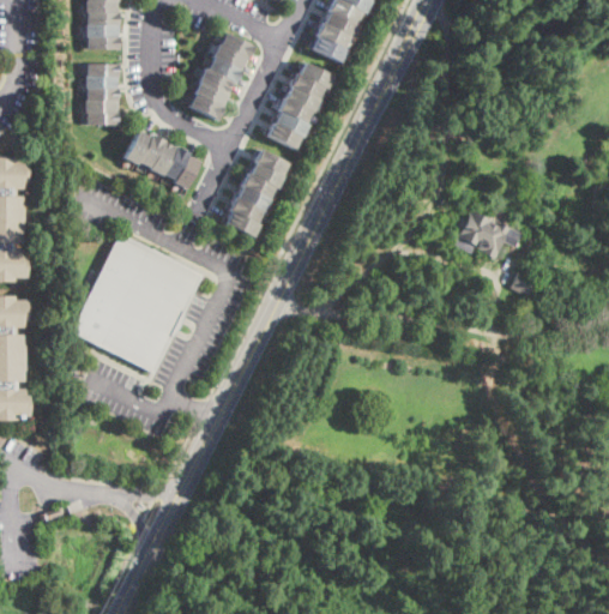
[(89,10),(89,0),(119,0),(119,11),(89,10)]
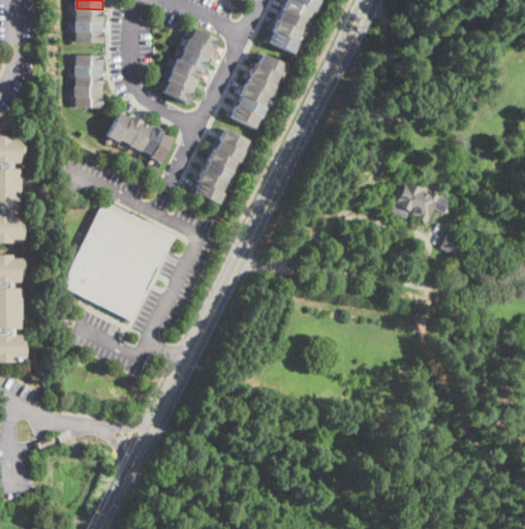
[(289,0),(313,9),(310,20),(284,8),(287,0),(289,0)]
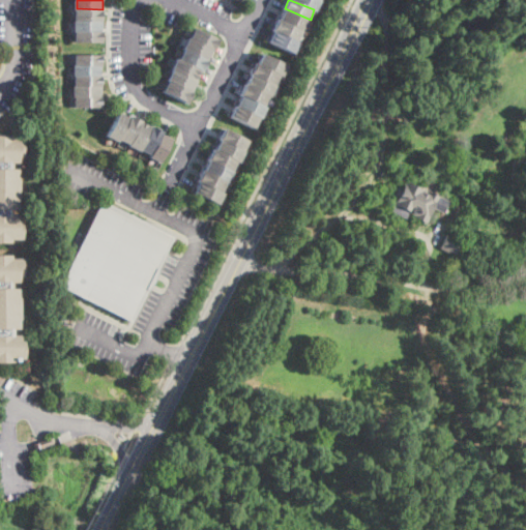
[(321,0),(317,11),(314,9),(290,0),(321,0)]
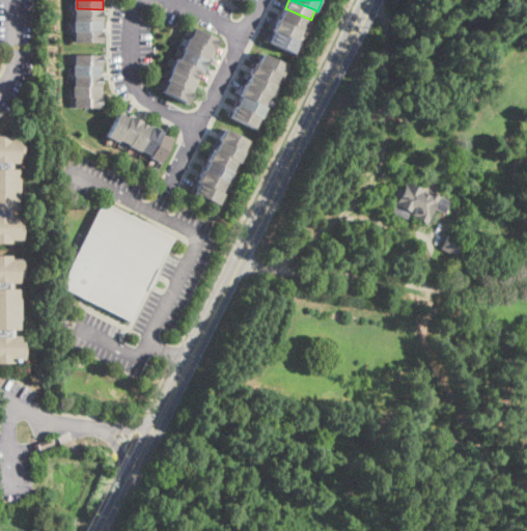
[(78,20),(78,12),(75,12),(75,8),(77,8),(103,9),(107,9),(106,21),(104,21),(78,20)]
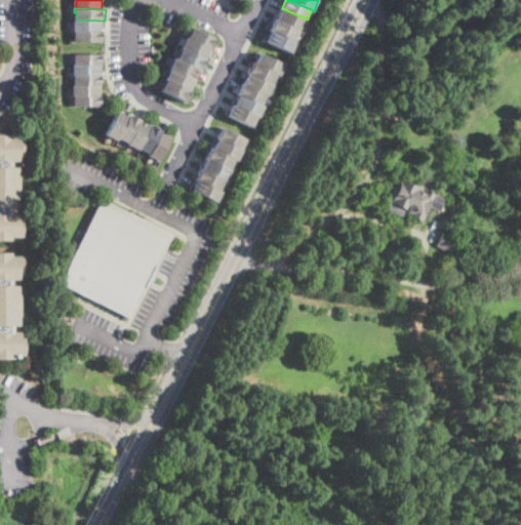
[(308,19),(303,32),(302,31),(277,19),(282,8),(308,19)]
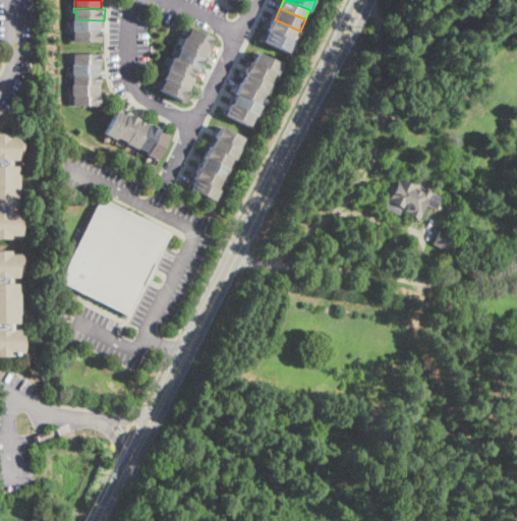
[(76,30),(76,19),(102,20),(102,30),(76,30)]
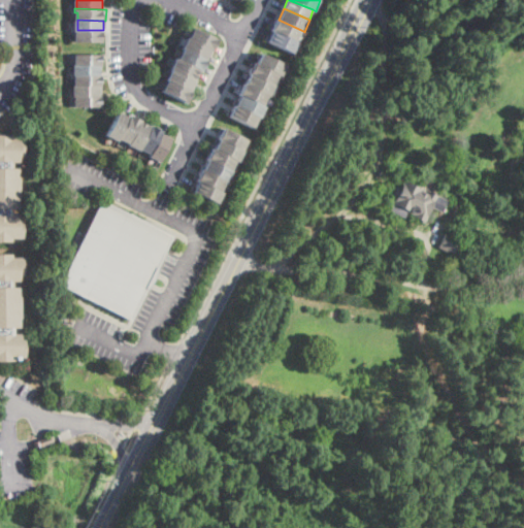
[(274,32),(272,31),(277,20),(279,20),(303,31),(298,41),(274,32)]
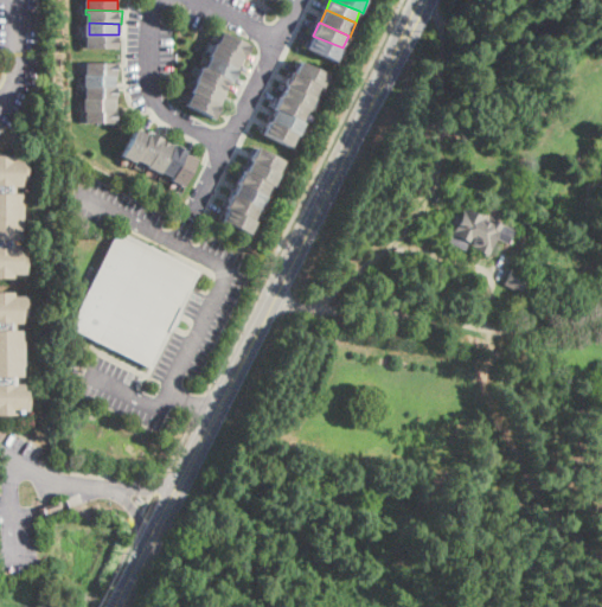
[(224,32),(253,45),(247,58),(247,57),(218,44),(224,32)]
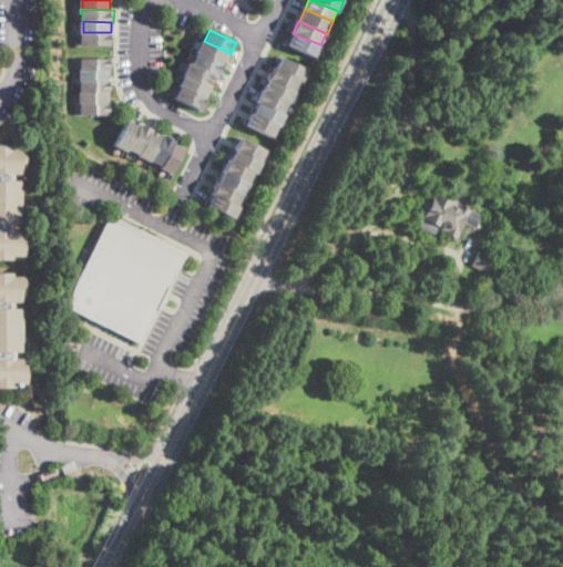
[(111,32),(114,33),(114,45),(83,44),(83,37),(82,37),(82,32),(83,32),(111,32)]
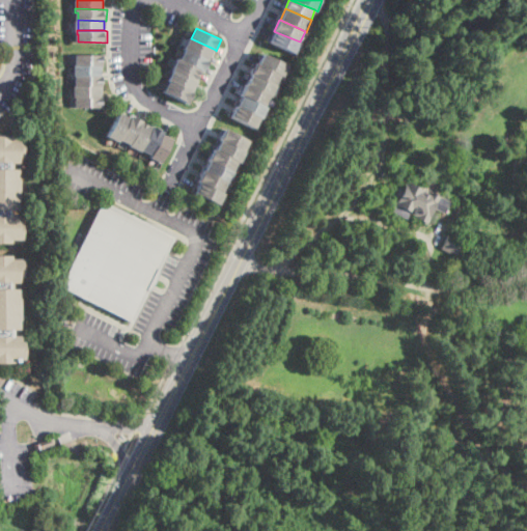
[(300,42),(301,42),(297,54),(271,44),(276,32),(300,42)]
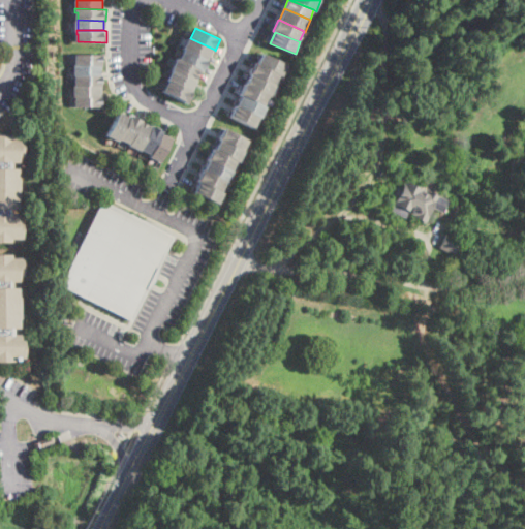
[(184,49),(184,48),(189,38),(190,38),(215,50),(210,61),(184,49)]
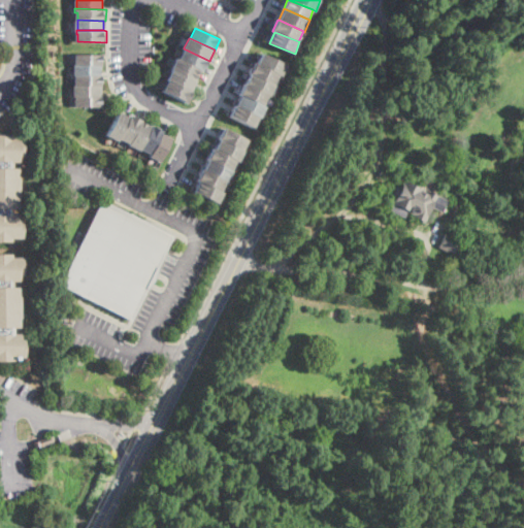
[(178,60),(184,48),(209,61),(203,71),(201,70),(178,60)]
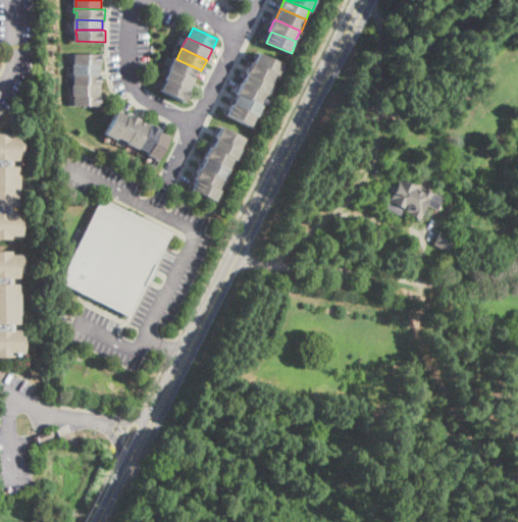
[(260,53),(285,64),(278,75),(277,73),(255,63),(260,53)]
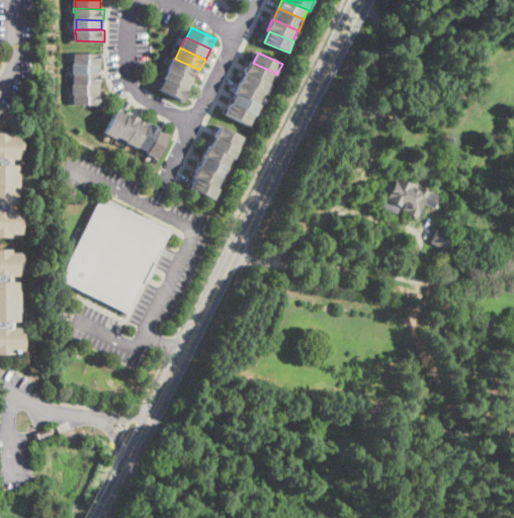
[(77,63),(77,57),(73,57),(73,54),(103,54),(103,56),(103,58),(103,64),(101,64),(77,63)]
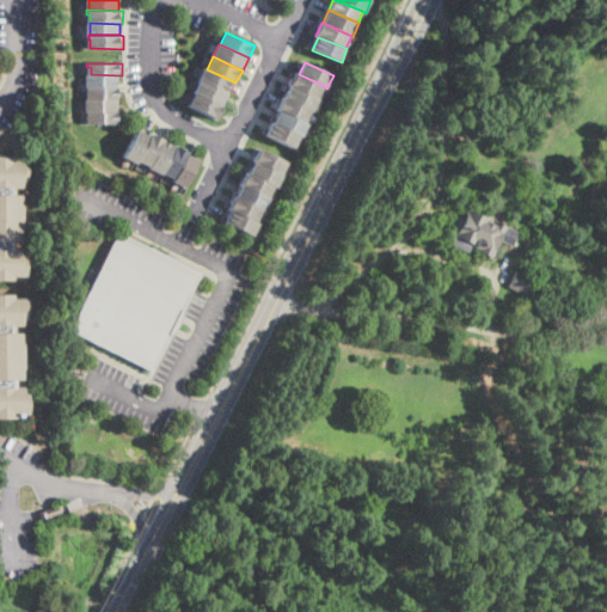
[(233,81),(227,93),(201,81),(200,80),(206,68),(207,69),(233,81)]
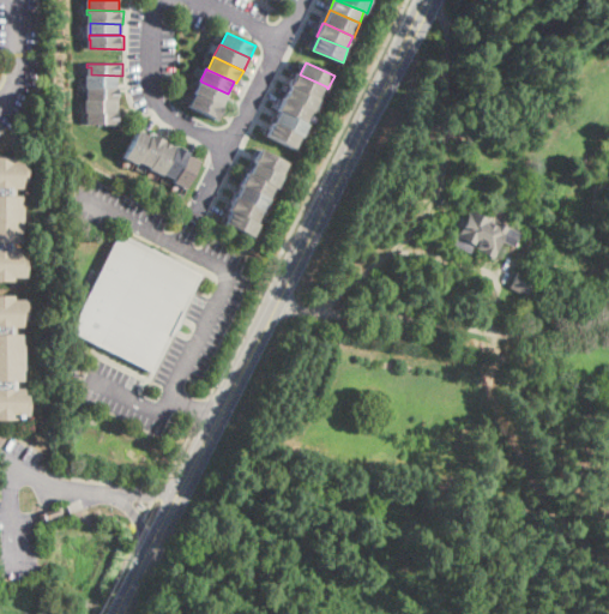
[(293,86),(291,86),(297,73),(300,74),(326,86),(320,100),(293,86)]
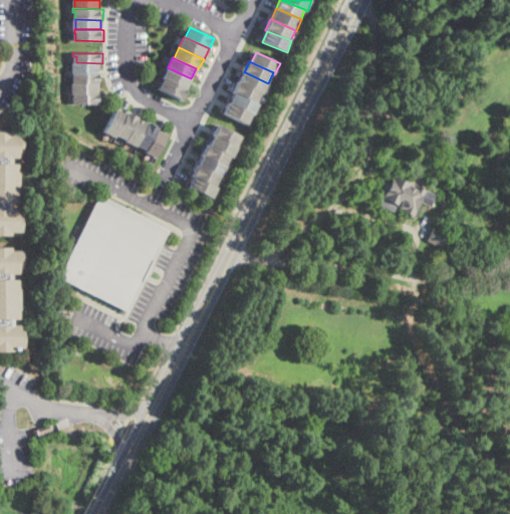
[(73,72),(74,62),(76,62),(100,63),(99,73),(73,72)]
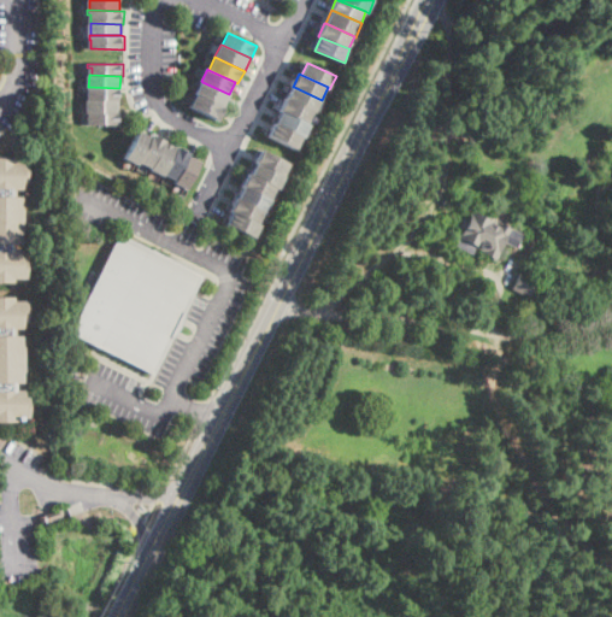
[(229,94),(231,94),(225,106),(198,94),(196,94),(202,82),(229,94)]
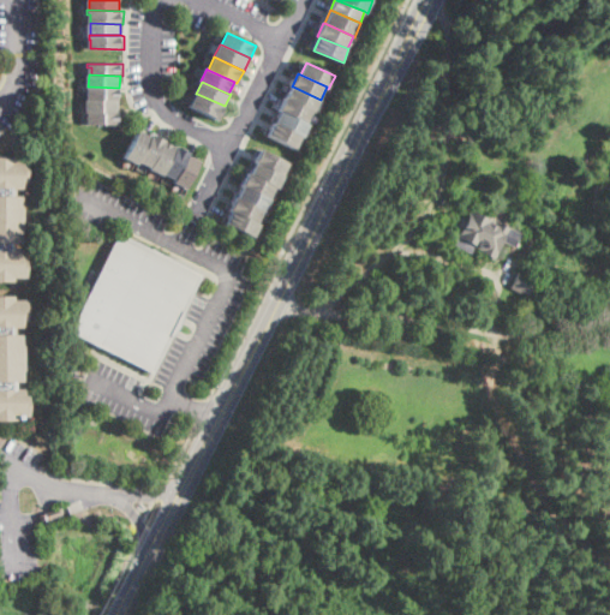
[(90,101),(91,90),(87,90),(87,87),(88,87),(119,88),(123,88),(123,101),(119,101),(90,101)]
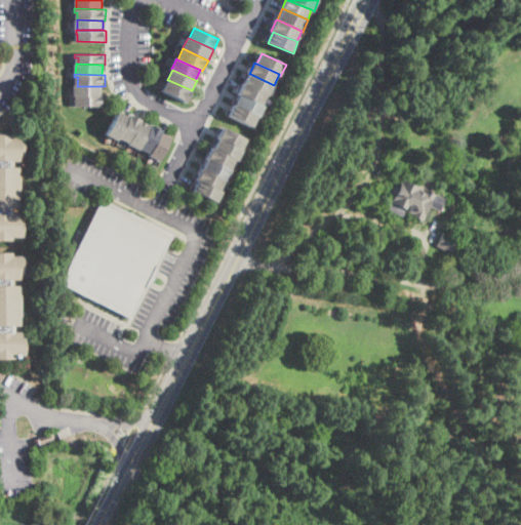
[(246,83),(250,74),(274,85),(269,94),(246,83)]
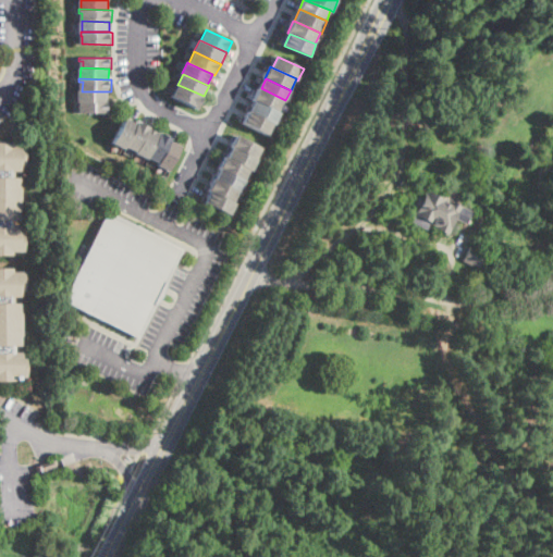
[(179,85),(204,96),(198,108),(173,97),(179,85)]
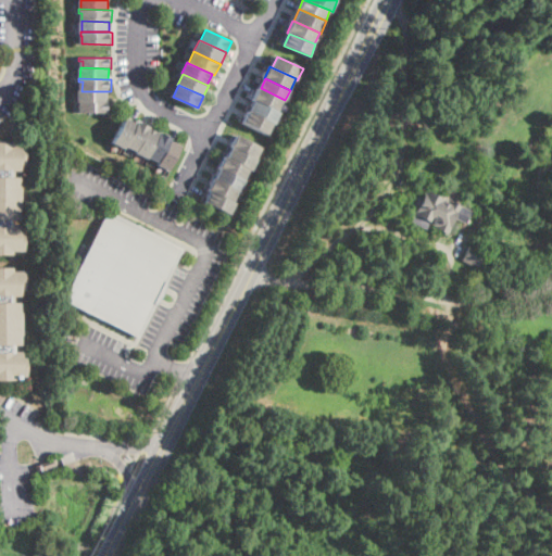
[(255,101),(252,100),(259,88),(261,88),(285,100),(279,113),(255,101)]
